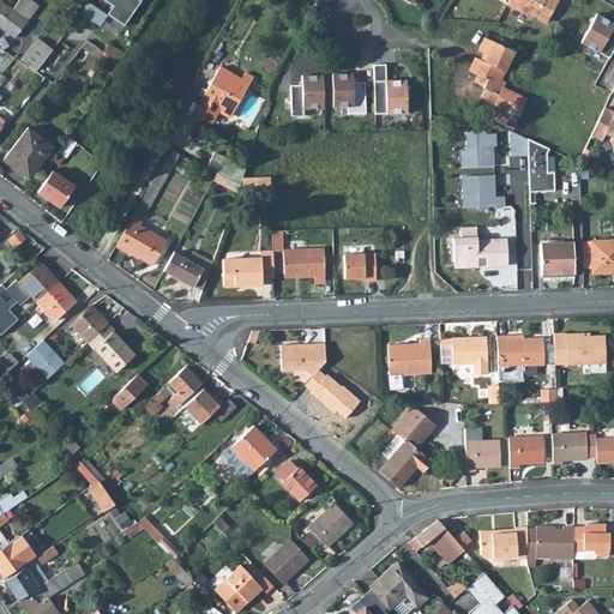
[(0,0),(0,26),(14,37),(26,19),(37,5),(36,5),(29,0),(17,0),(12,8),(0,0)]
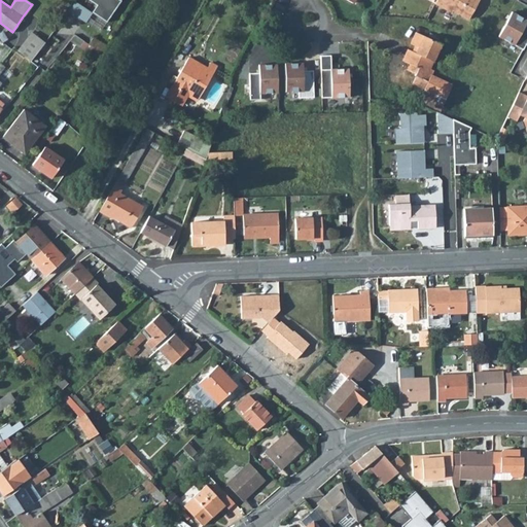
[(90,0),(97,4),(92,11),(106,22),(120,0),(90,0)]
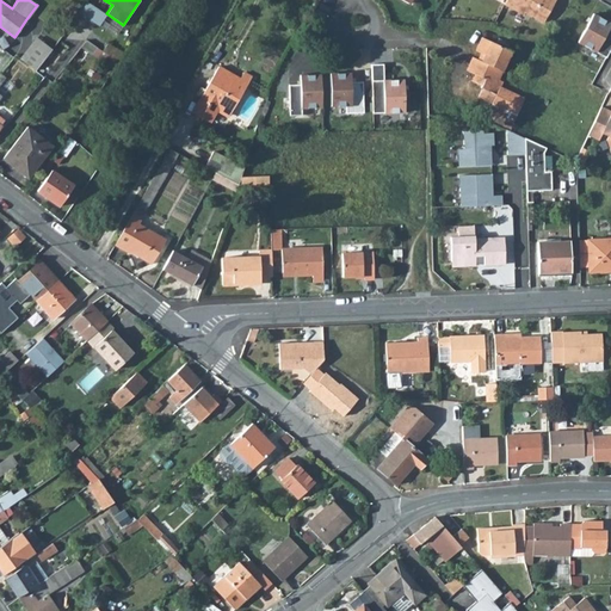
[(506,0),(505,4),(524,14),(525,12),(544,23),(555,0),(506,0)]
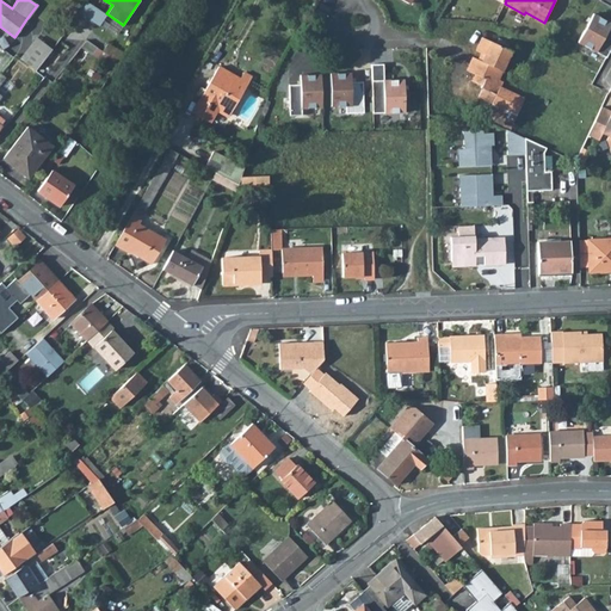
[(610,23),(593,13),(578,42),(606,57),(610,48),(610,23)]
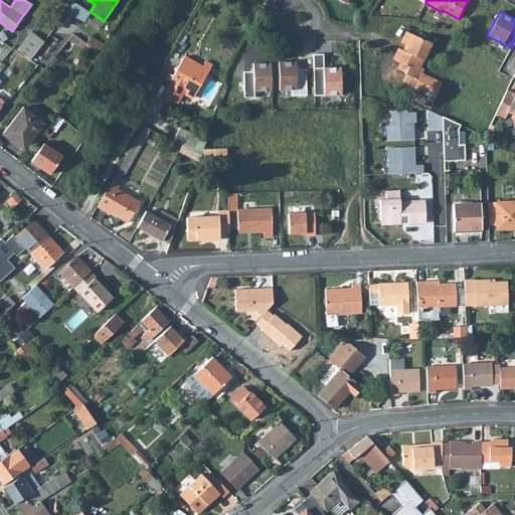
[(44,41),(31,31),(22,42),(35,52),(44,41)]
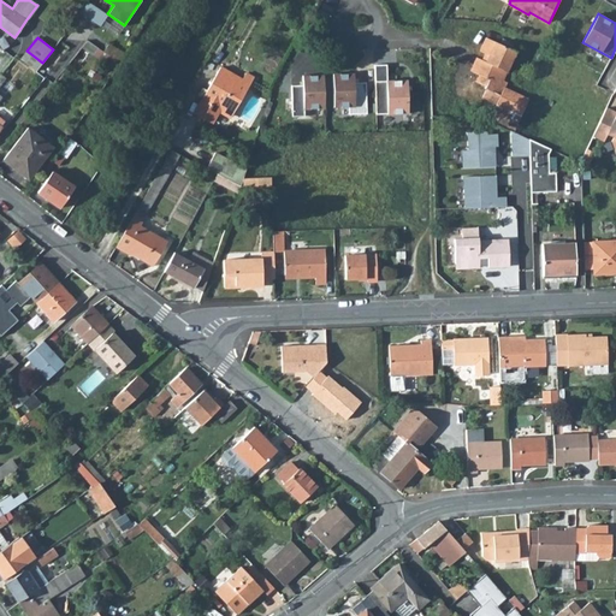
[(477,57),(471,71),(478,73),(489,78),(485,86),(484,88),(486,88),(496,93),(502,80),(515,51),(486,37),(480,51),(485,53),(483,59),(477,57)]
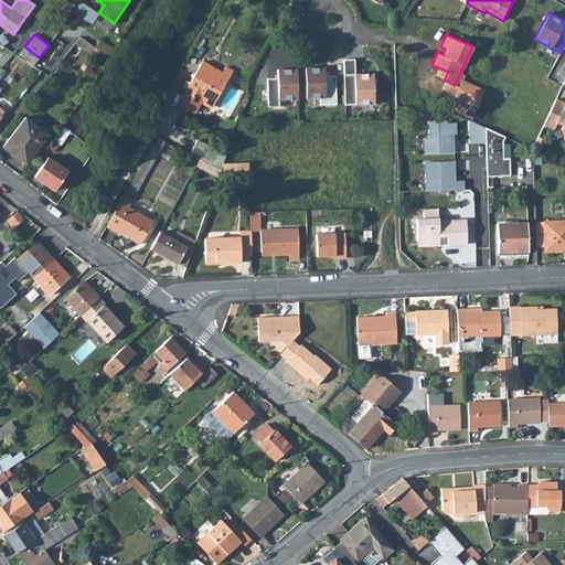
[(80,36),(75,42),(106,64),(110,59),(110,57),(94,46),(80,36)]
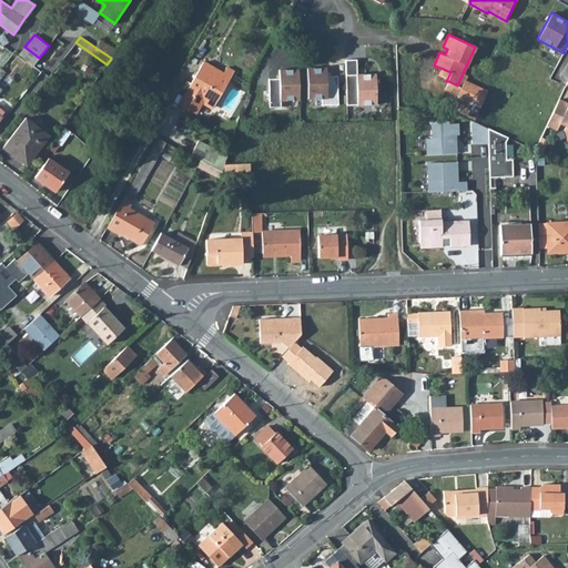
[(100,40),(94,47),(111,58),(115,51),(108,44),(100,40)]
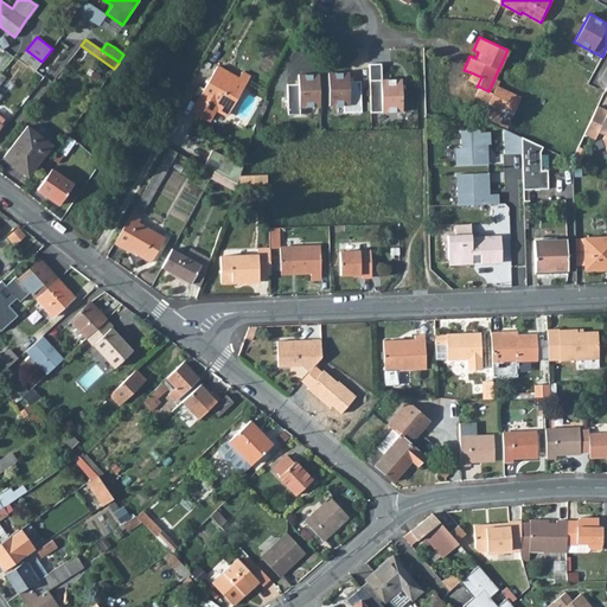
[(42,62),(26,50),(20,58),(36,70),(42,62)]
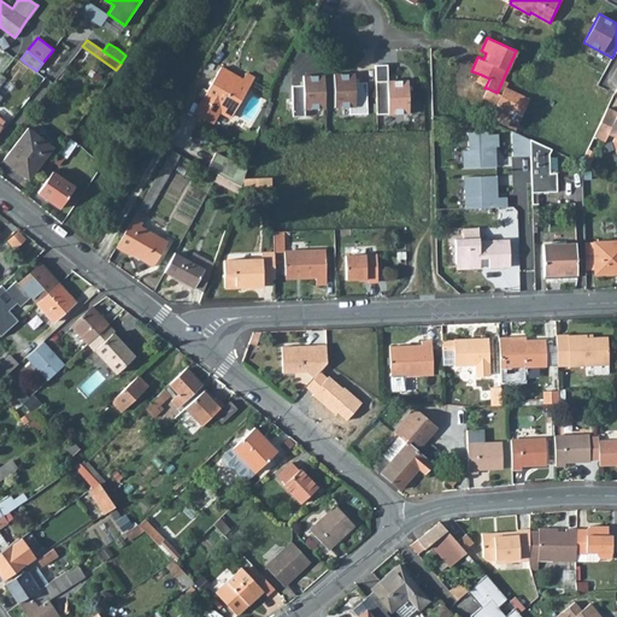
[(375,65),(376,115),(409,113),(407,81),(387,81),(387,64),(375,65)]
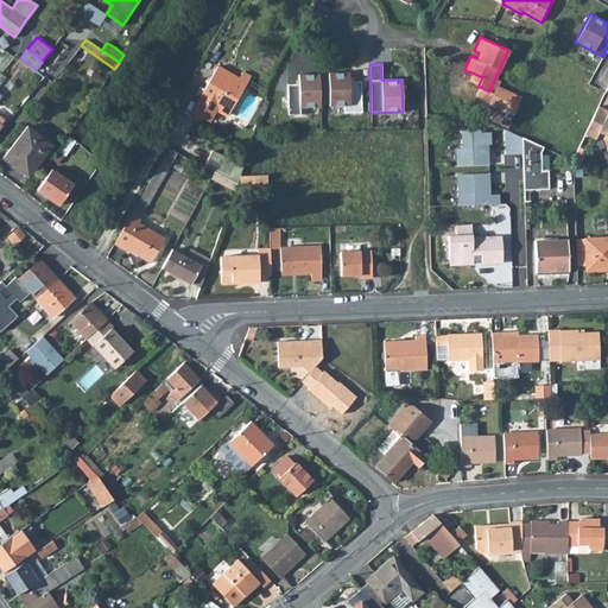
[(239,77),(217,65),(191,109),(209,120),(217,107),(228,114),(251,76),(242,71),(239,77)]
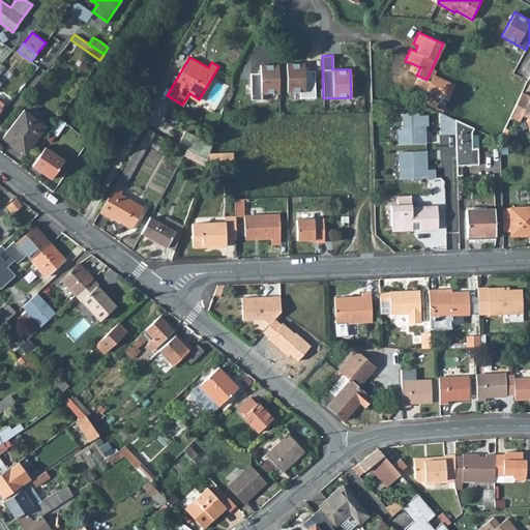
[(286,63),(287,92),(304,91),(304,98),(315,97),(315,70),(304,71),(304,63),(286,63)]
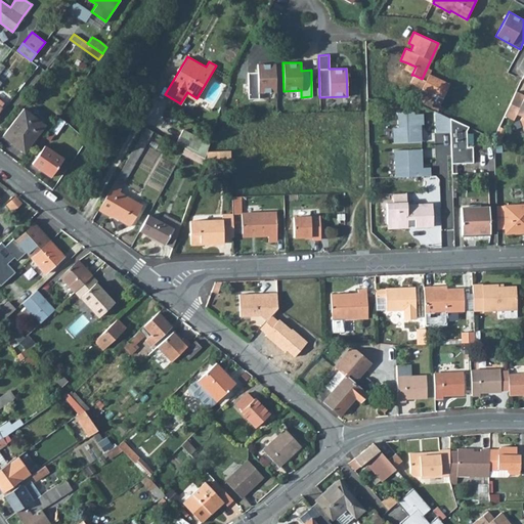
[(406,62),(403,69),(412,73),(416,67),(406,62)]
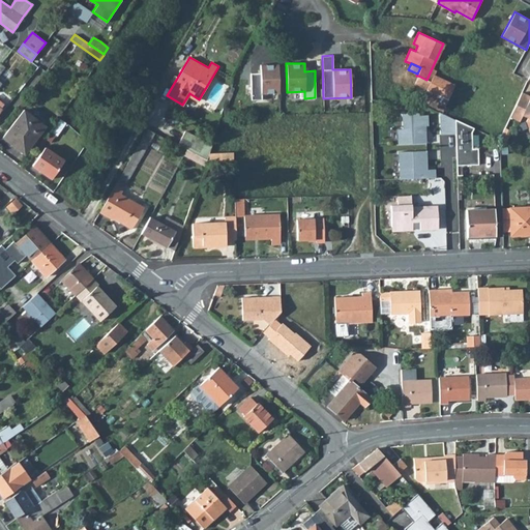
[(251,74),(252,100),(262,100),(262,93),(278,93),(278,64),(260,65),(260,74),(251,74)]
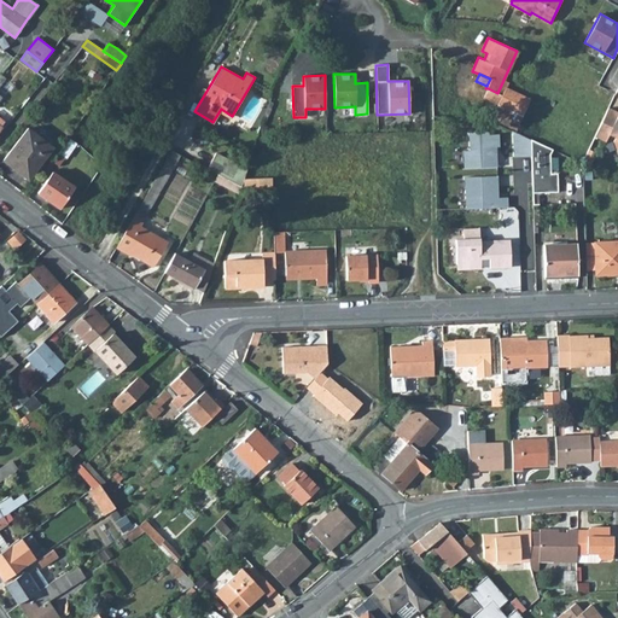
[(488,88),(483,97),(497,104),(505,87),(506,87),(508,82),(503,80),(497,93),(488,88)]
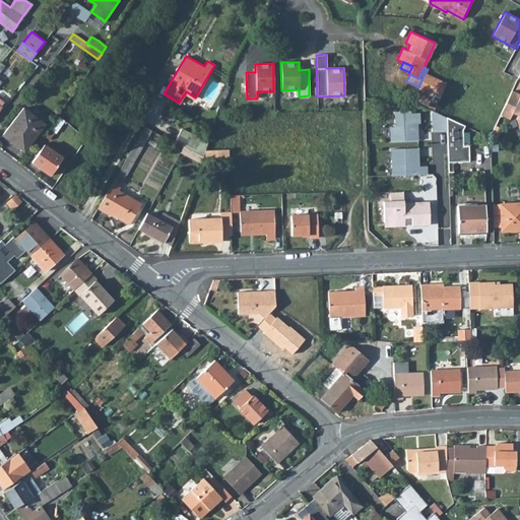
[(425,73),(418,87),(440,98),(446,83),(426,73),(425,73)]
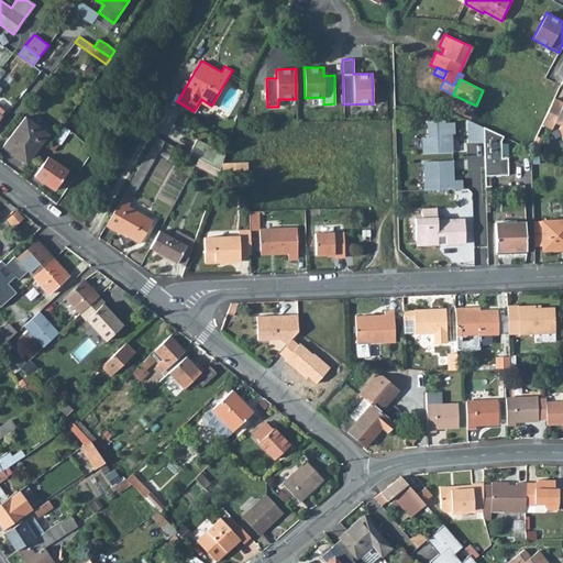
[(562,102),(554,98),(541,124),(551,129),(554,122),(560,125),(559,129),(562,141),(562,140),(562,102)]
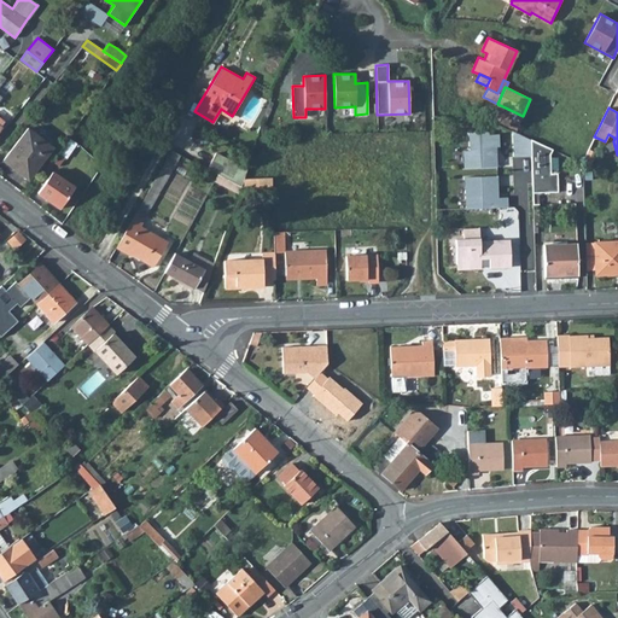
[(28,128),(5,157),(17,167),(15,169),(28,179),(52,147),(28,128)]
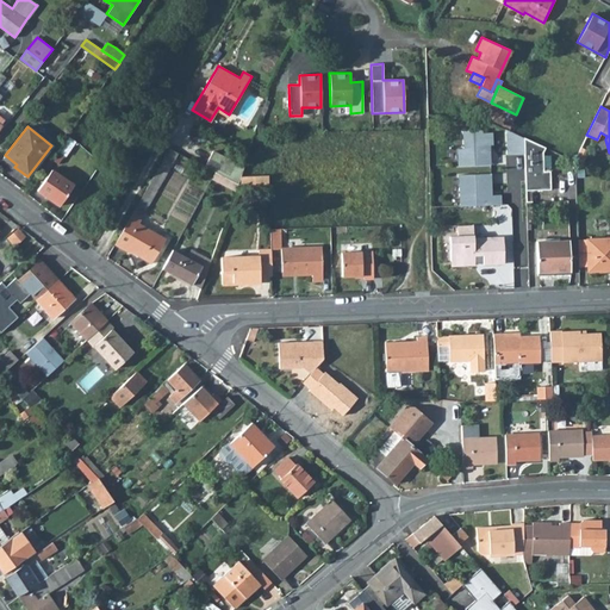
[(465,130),(465,149),(459,149),(459,165),(493,166),(495,130),(465,130)]
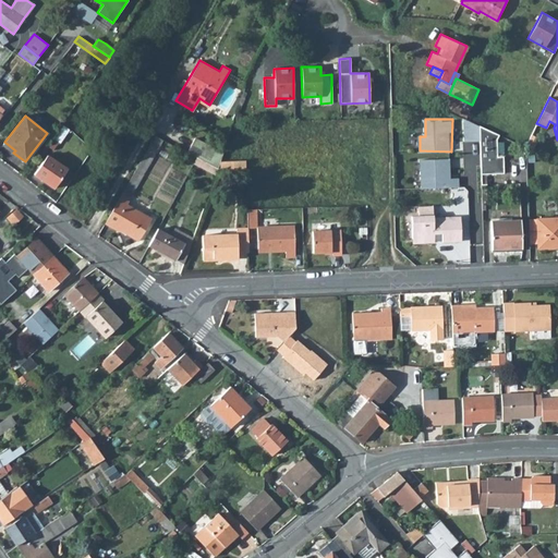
[(481,184),(486,184),(485,173),(504,173),(502,156),(497,157),(496,140),(498,135),(485,129),(478,125),(478,135),(481,184)]
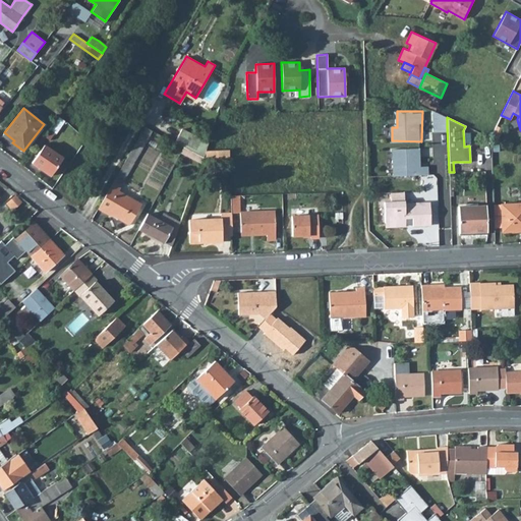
[(152,130),(145,126),(136,140),(143,143),(152,130)]
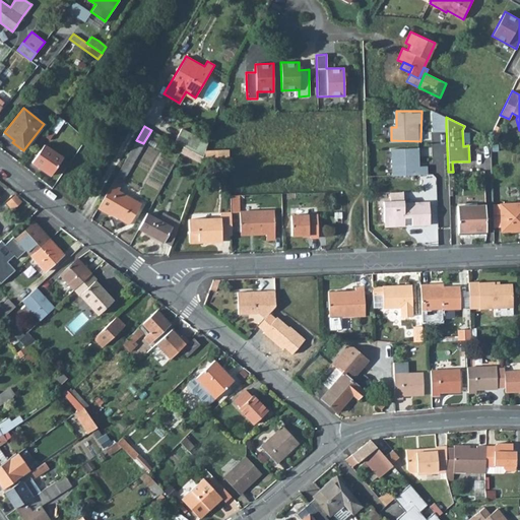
[(48,128),(33,150),(38,153),(31,161),(51,175),(63,157),(45,145),(54,132),(48,128)]
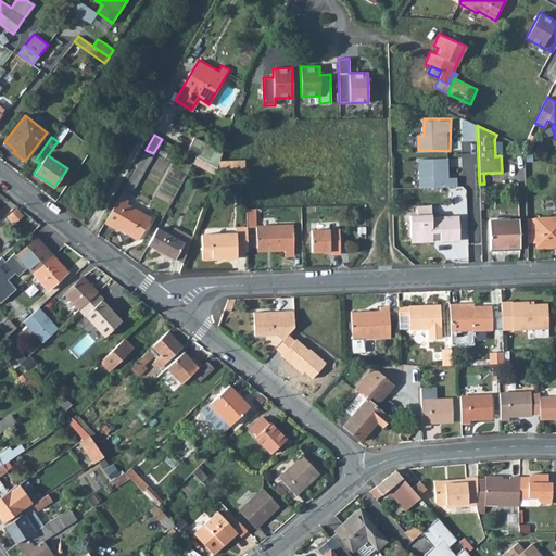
[(194,137),(187,151),(196,156),(217,167),(219,161),(223,152),(194,137)]
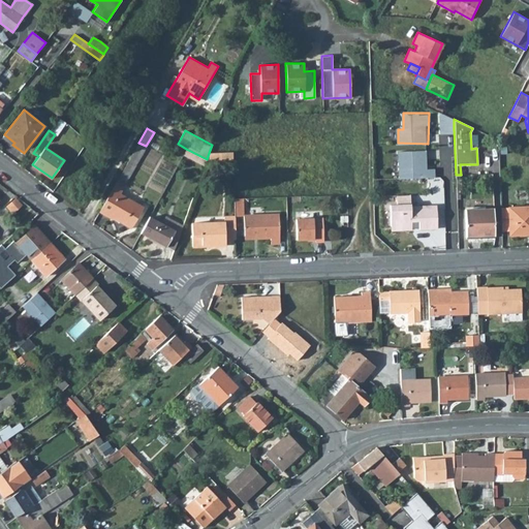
[(473,144),(488,144),(488,131),(473,131),(473,144)]
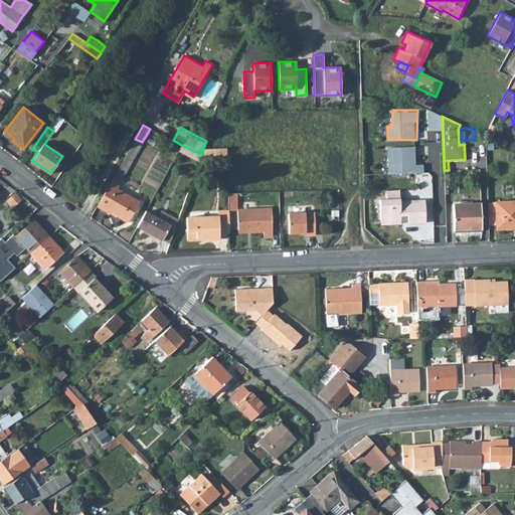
[(4,131),(2,133),(12,141),(14,139),(4,131)]
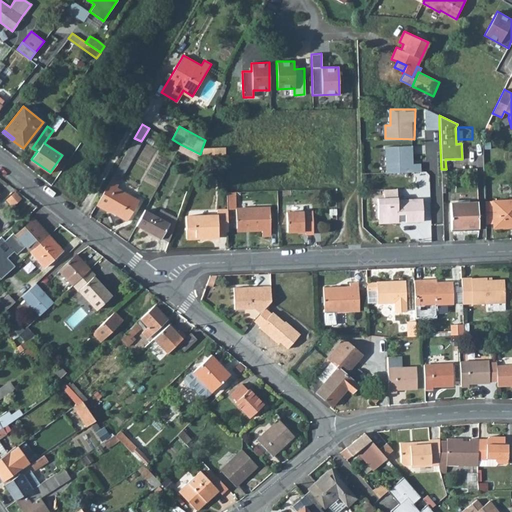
[(141,141),(134,138),(128,149),(134,152),(141,141)]
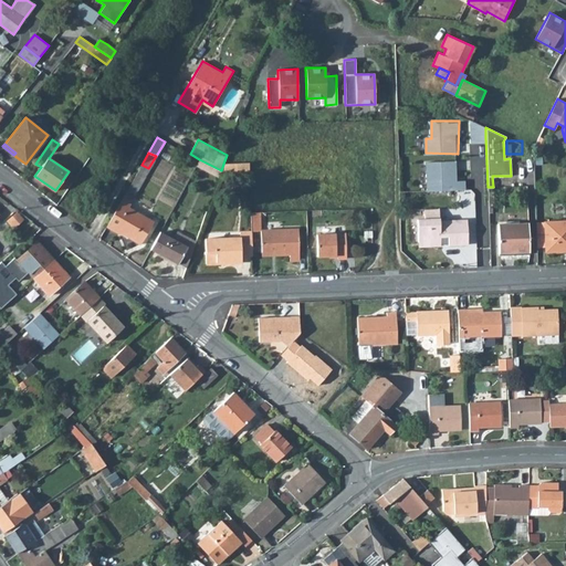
[(199,159),(196,165),(219,176),(220,173),(221,170),(199,159)]
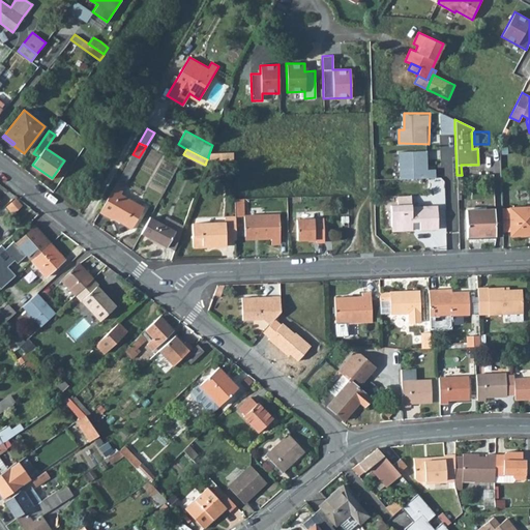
[(429,150),(400,150),(400,178),(437,178),(437,169),(429,168),(429,150)]
